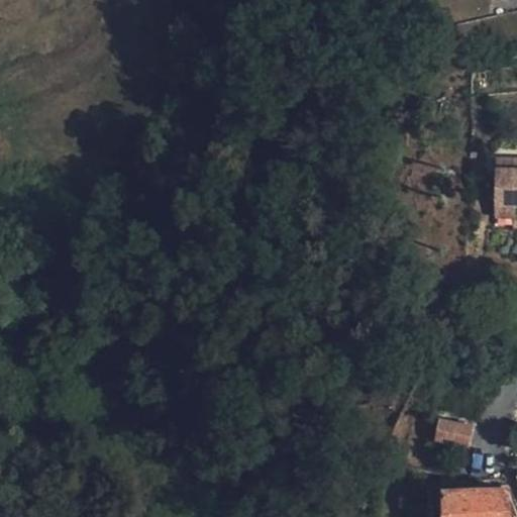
[(515,169),(492,169),(492,214),(507,215),(516,214),(516,178),(515,179),(515,169)]
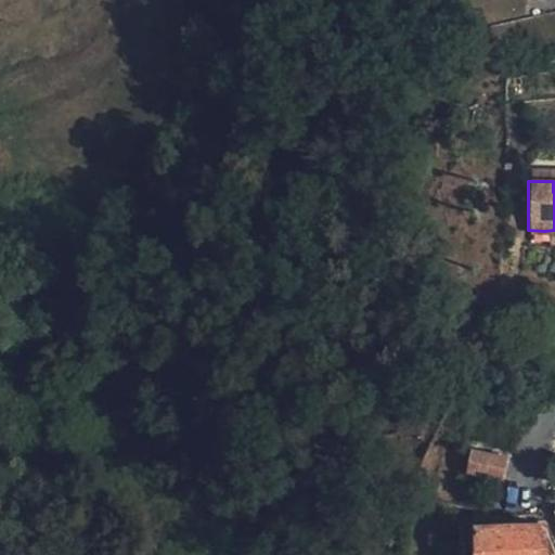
[(544,231),(528,230),(528,244),(544,244),(544,231)]
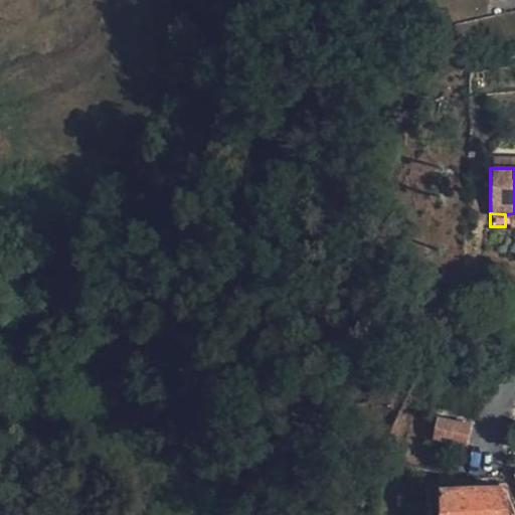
[(472,422),(438,416),(434,437),(468,444),(472,422)]
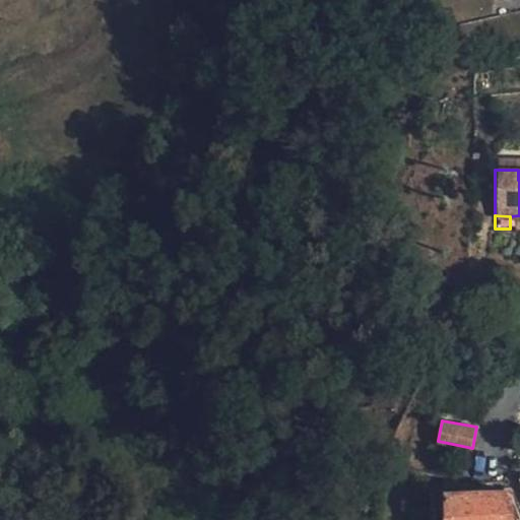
[(513,519),(510,491),(446,492),(446,519),(513,519)]
